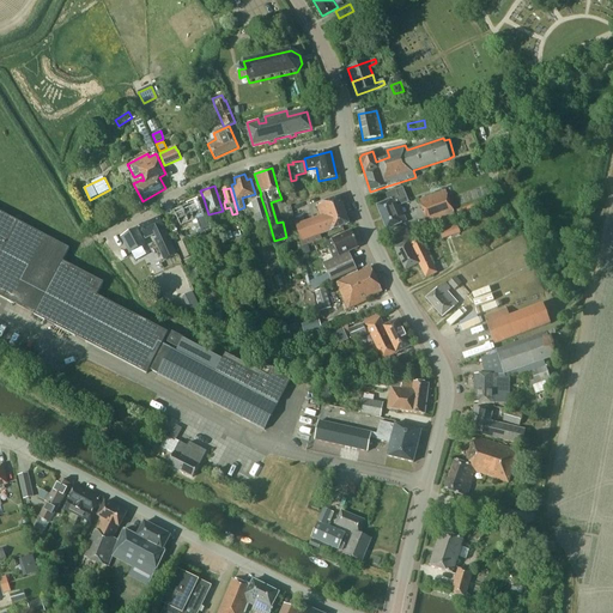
[(408,202),(404,190),(402,188),(386,194),(388,201),(376,206),(387,230),(406,222),(400,206),(408,202)]
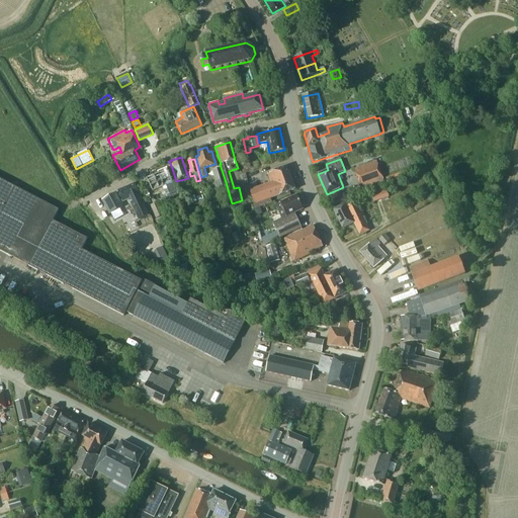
[(361,190),(383,182),(376,161),(353,169),(361,190)]
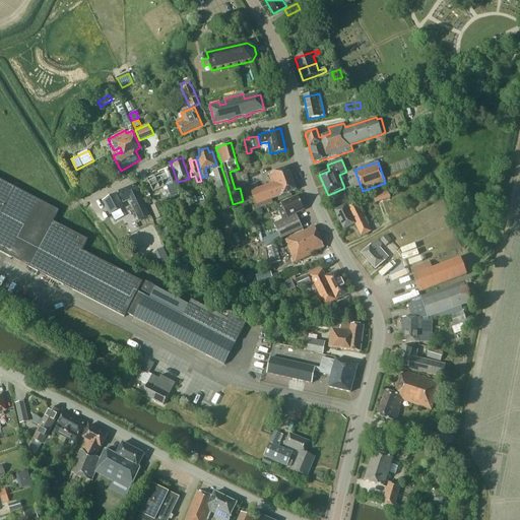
[(174,183),(168,168),(157,172),(158,174),(147,179),(153,193),(167,187),(171,195),(177,193),(173,184),(174,183)]
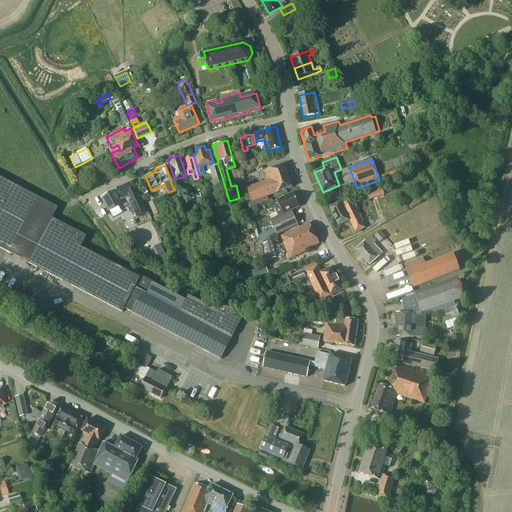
[(268,181),(254,186),(252,180),(245,182),(247,189),(253,206),(269,200),(267,196),(291,187),(283,165),(264,171),(268,181)]
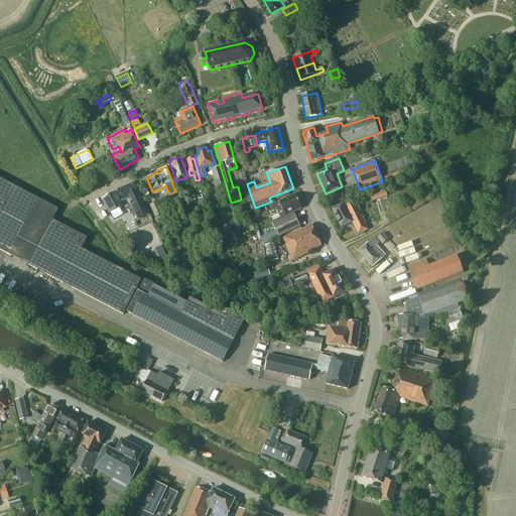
[(216,187),(225,184),(220,167),(211,170),(216,187)]
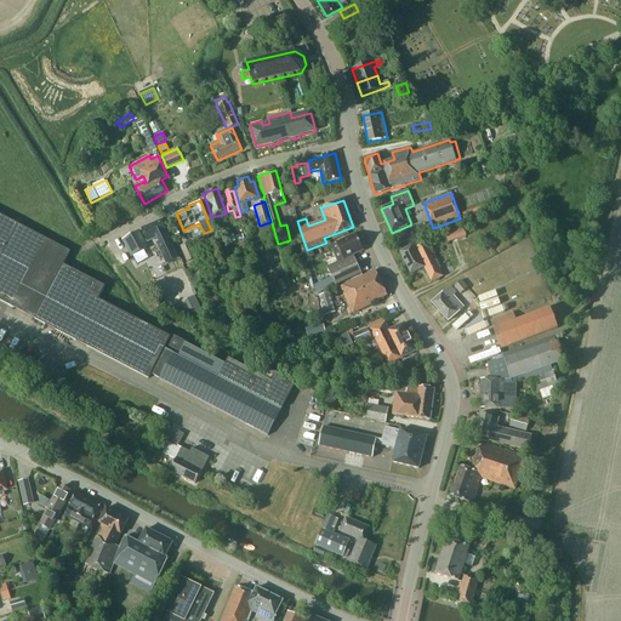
[(467,218),(482,214),(479,208),(465,212),(467,218)]
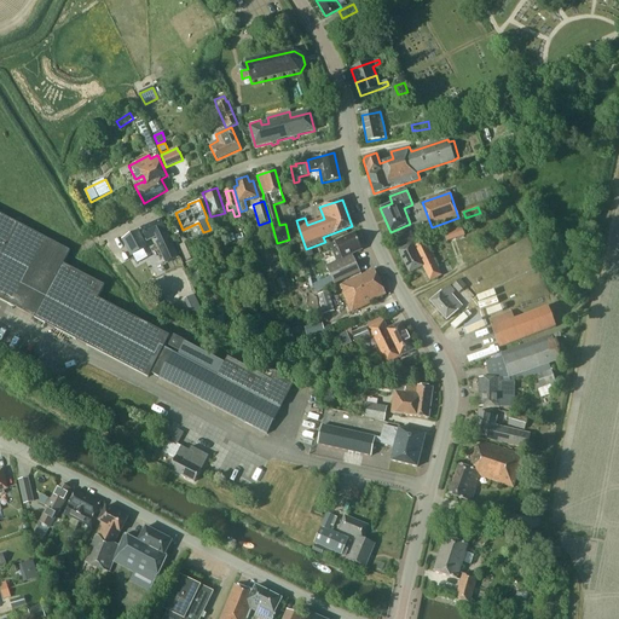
[(0,300),(144,376),(148,379),(150,374),(267,434),(295,382),(265,366),(260,375),(220,353),(218,358),(171,334),(169,336),(98,299),(105,285),(63,264),(70,252),(0,214),(0,300)]
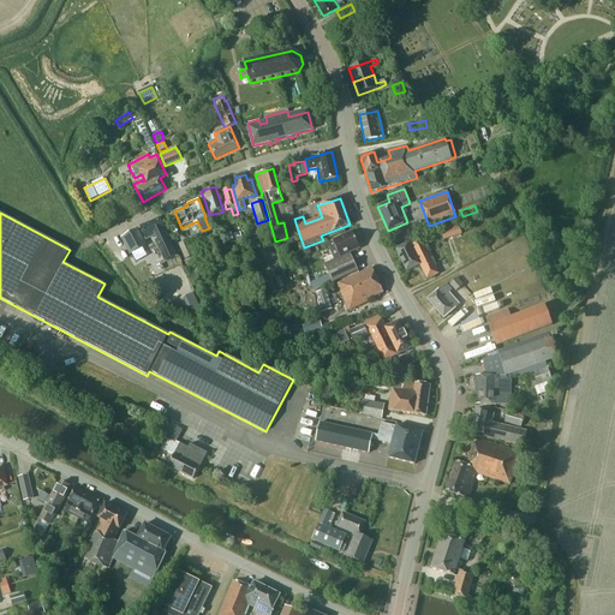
[(147,239),(154,236),(156,240),(154,242),(165,262),(177,256),(165,231),(159,219),(141,227),(147,239)]
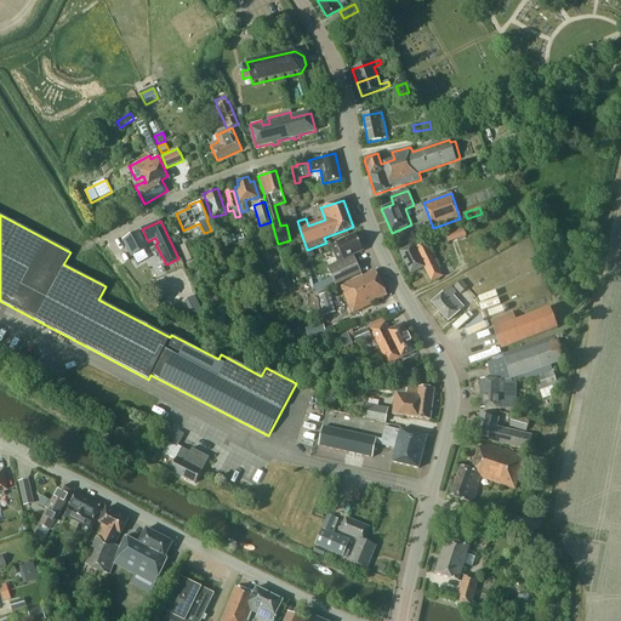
[(466,238),(463,228),(454,231),(457,240),(466,238)]
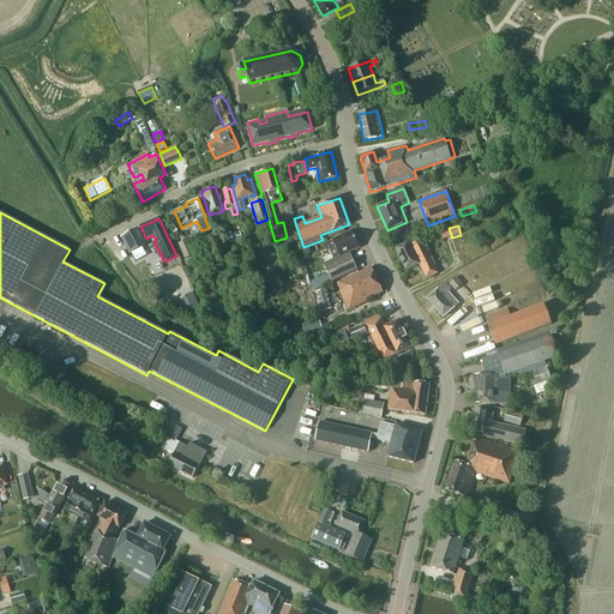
[(121,238),(130,254),(145,246),(137,229),(121,238)]
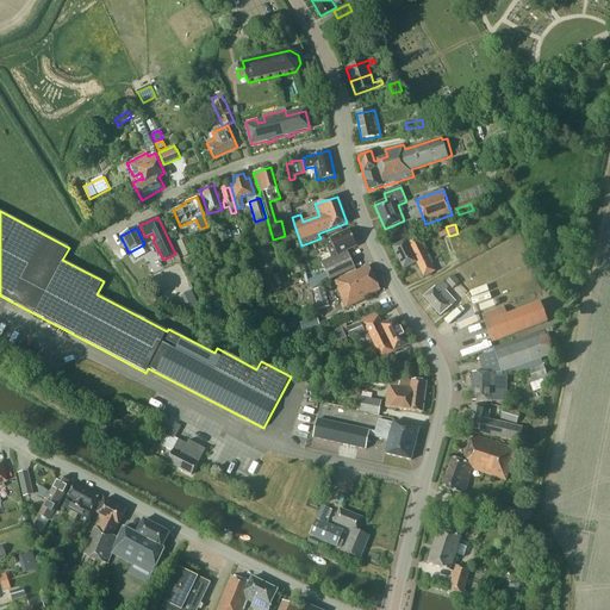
[(322,262),(327,274),(330,280),(355,268),(347,251),(356,247),(349,230),(330,238),(324,241),(331,259),(322,262)]
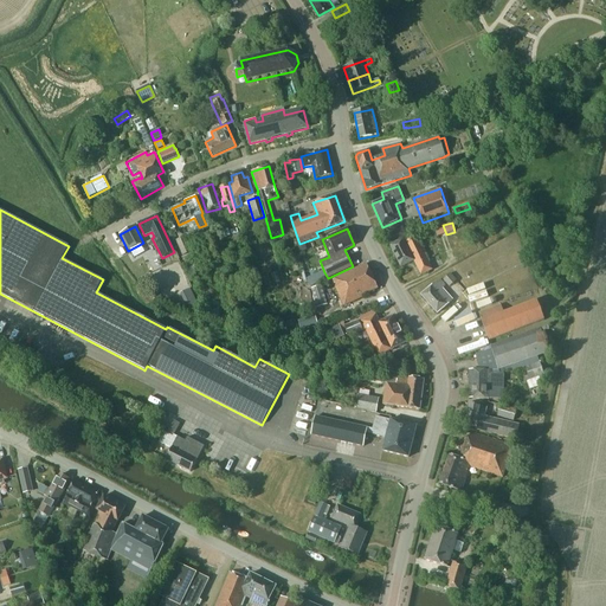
[(432,270),(426,258),(420,246),(414,233),(389,246),(400,268),(414,262),(420,276),(432,270)]
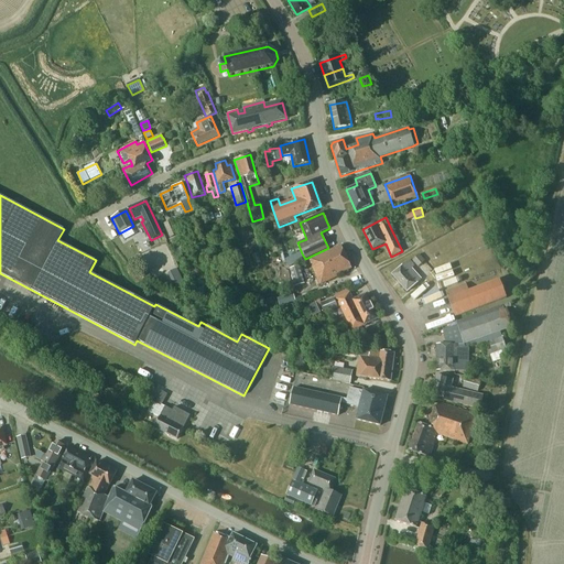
[(170,238),(179,235),(172,220),(164,225),(170,238)]
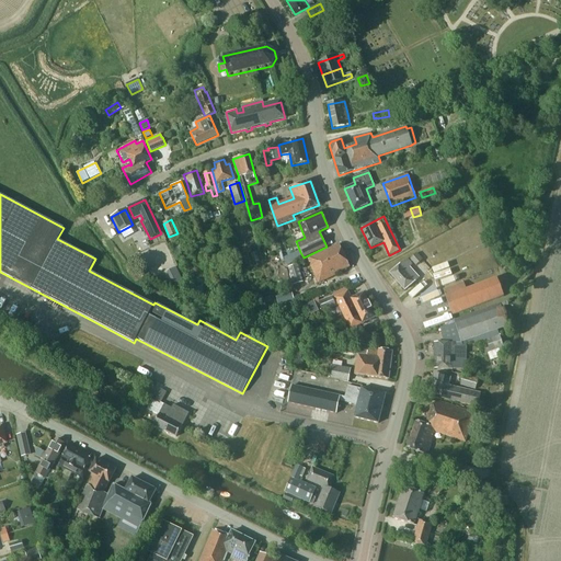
[(334,274),(350,267),(340,244),(308,259),(318,284),(335,275),(334,274)]
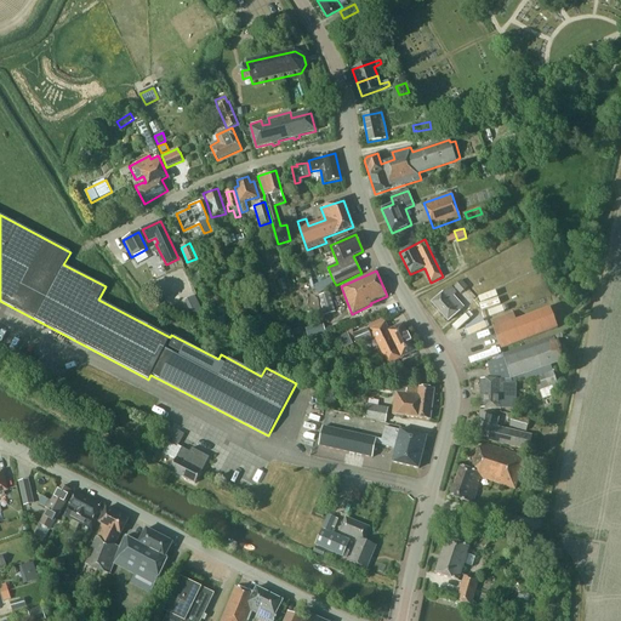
[(454,288),(460,295),(467,288),(461,280),(454,288)]
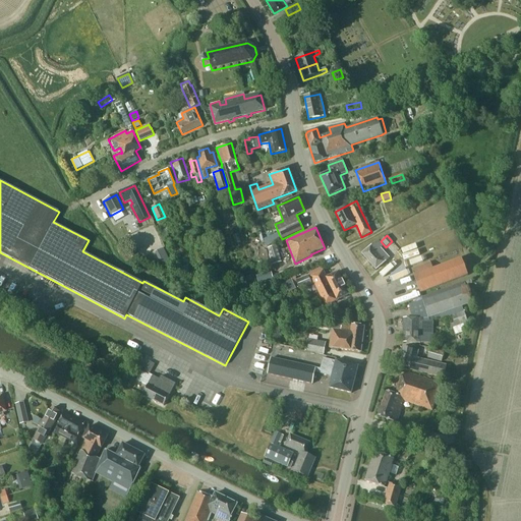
[(375,270),(389,258),(381,248),(383,246),(378,240),(362,254),(375,270)]
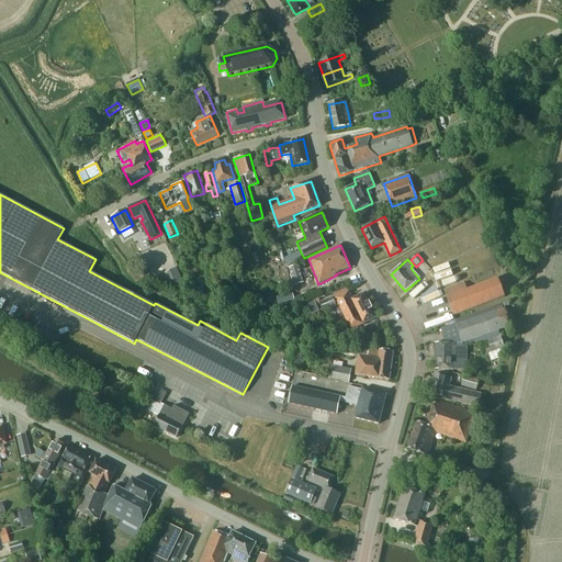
[(435,280),(452,270),(449,262),(431,271),(435,280)]
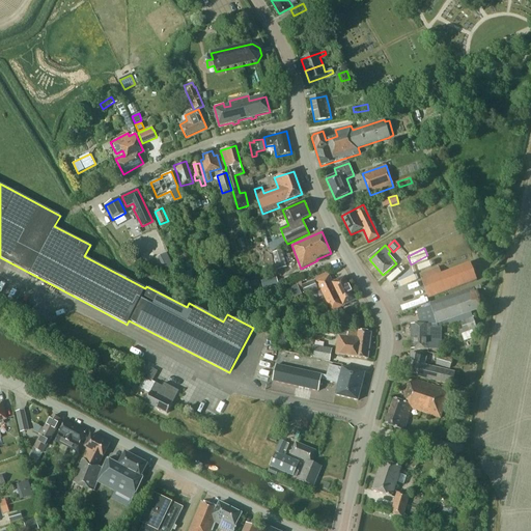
[(272,253),(277,270),(286,268),(281,250),(272,253)]
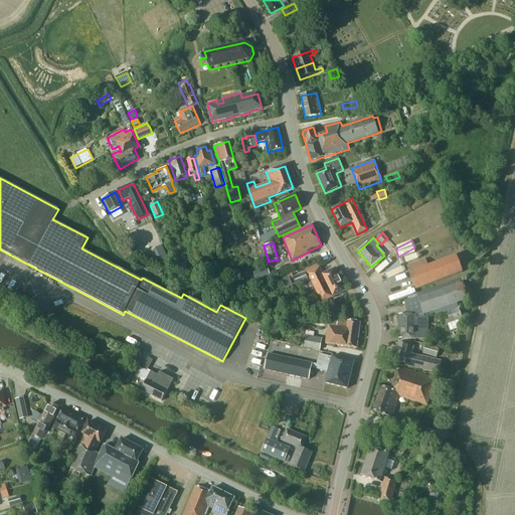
[(418,253),(402,260),(403,265),(419,258),(418,253)]
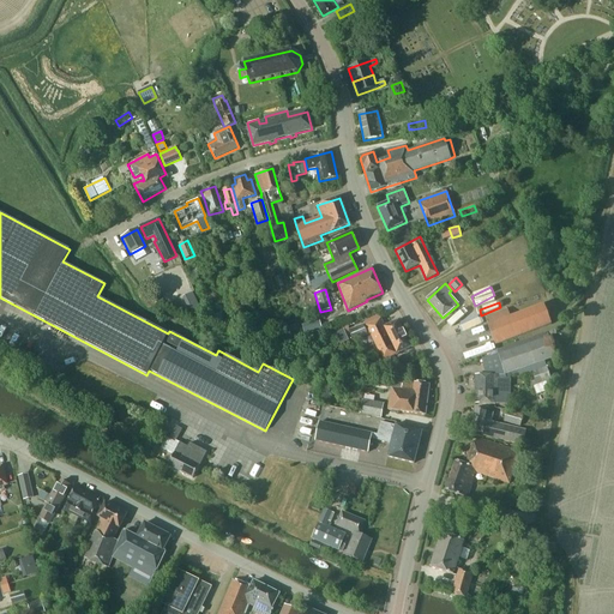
[(552,325),(543,305),(510,317),(507,309),(485,318),(495,345),(552,325)]
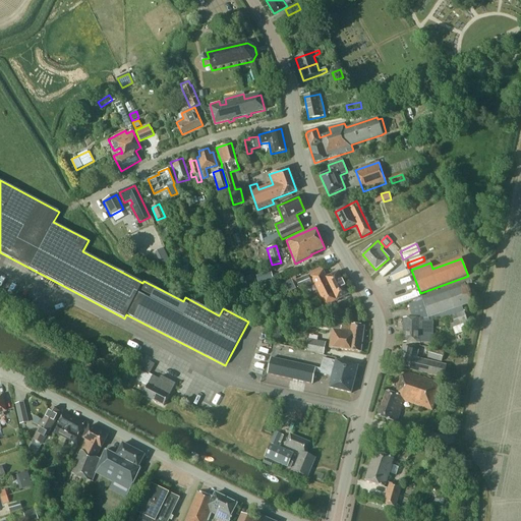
[(190,273),(187,266),(177,270),(179,277),(190,273)]
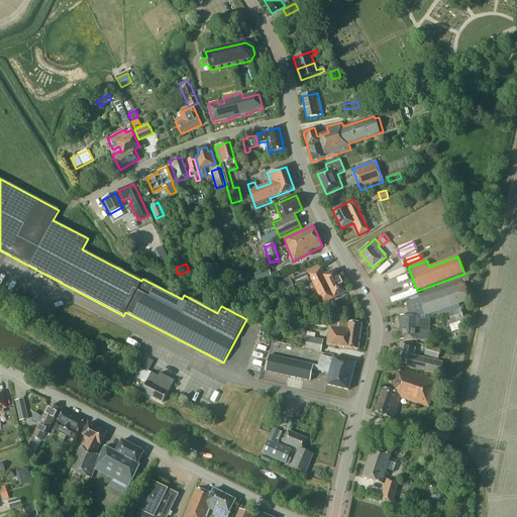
[(312,282),(317,292),(322,303),(310,307),(314,315),(329,309),(326,302),(346,293),(335,271),(324,276),(320,269),(308,275),(308,273),(294,279),(298,287),(312,282)]
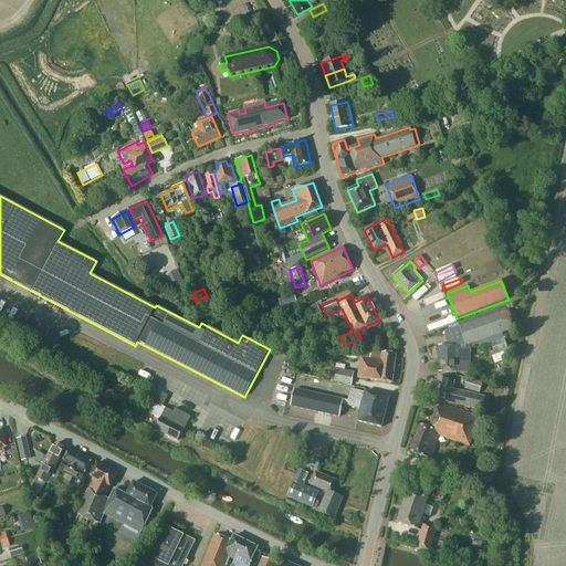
[(444,332),(448,346),(438,346),(438,373),(457,373),(470,373),(471,350),(482,346),(486,359),(509,352),(502,333),(513,329),(507,313),(509,312),(509,310),(513,307),(512,305),(505,307),(458,323),(460,327),(444,332)]
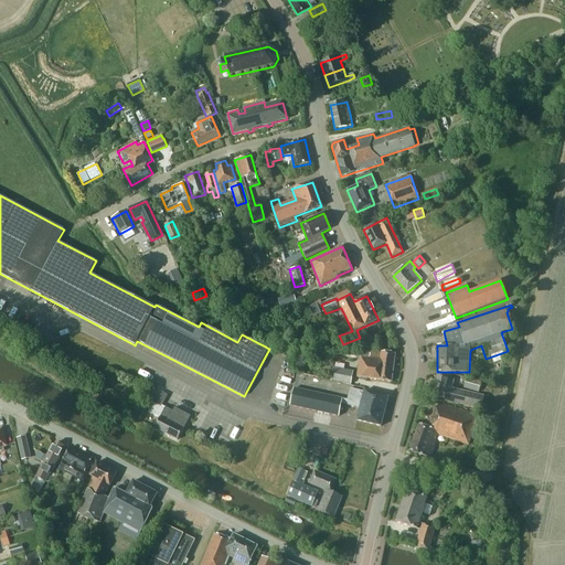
[(298,311),(300,321),(309,319),(306,309),(298,311)]
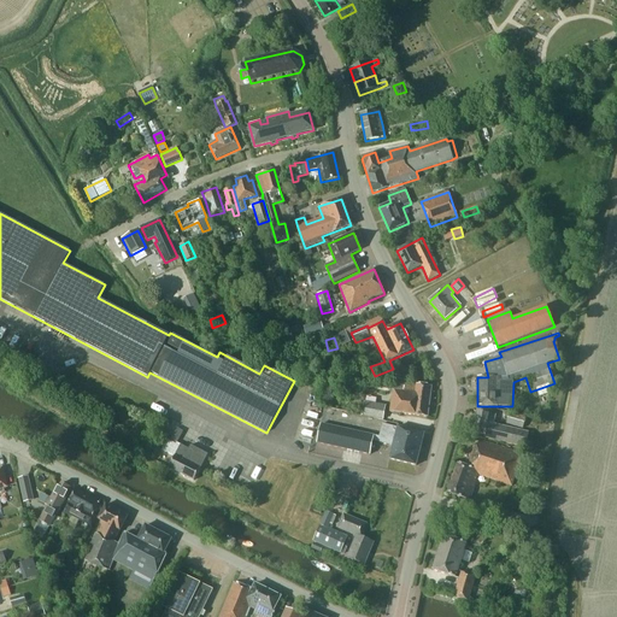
[(345,378),(340,366),(322,372),(325,385),(345,378)]
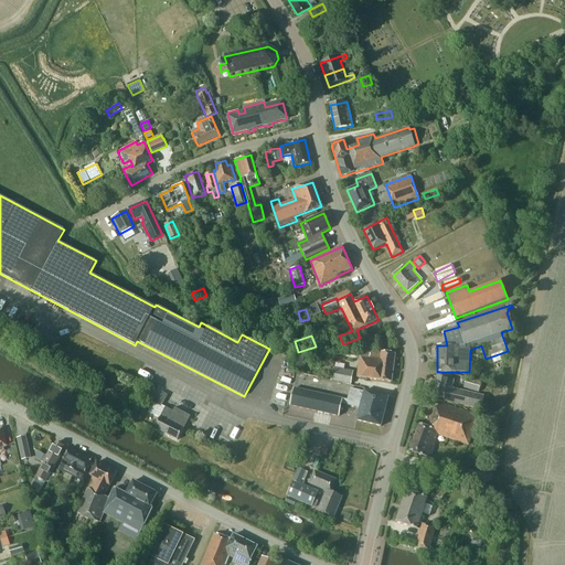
[(381,353),(371,351),(355,350),(354,356),(360,358),(356,377),(391,382),(395,354),(381,352),(381,353)]
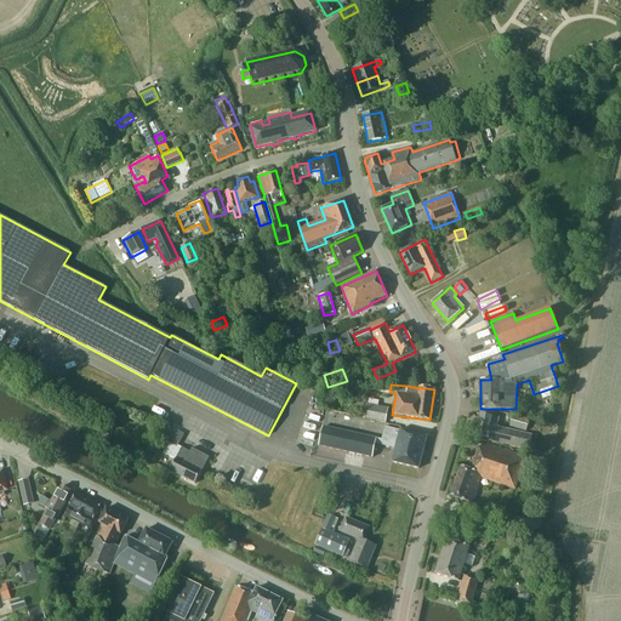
[(364,419),(386,423),(388,409),(366,405),(364,419)]
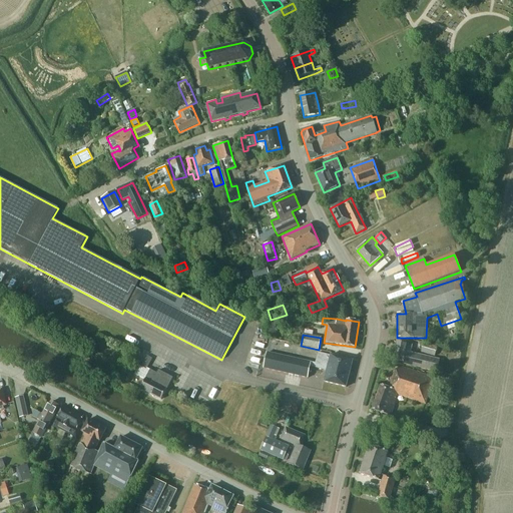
[(392,360),(403,362),(403,365),(437,372),(439,360),(410,354),(412,345),(397,342),(392,360)]
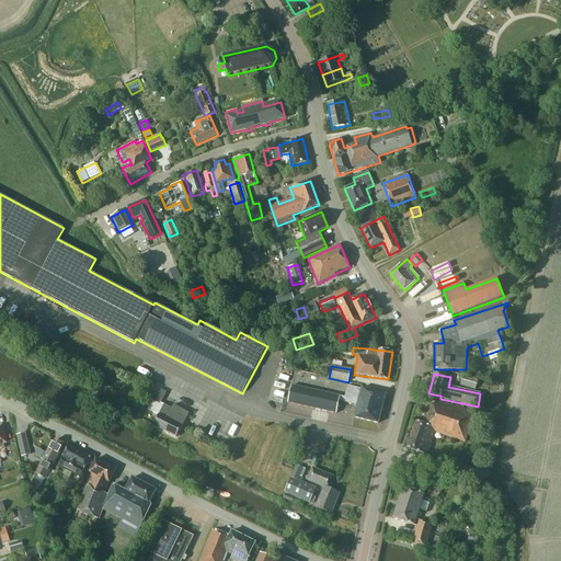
[(476,390),(478,380),(464,376),(460,386),(476,390)]
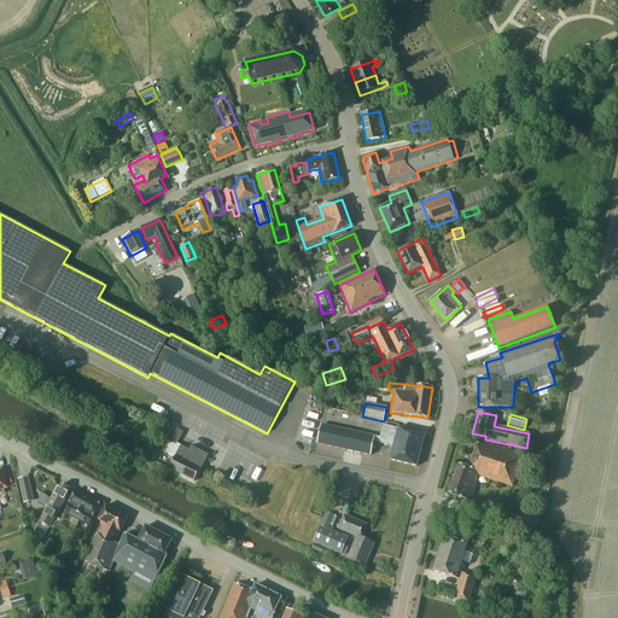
[(321,425),(320,435),(318,444),(371,455),(373,442),(394,447),(390,460),(417,467),(425,435),(398,427),(398,429),(383,425),(380,438),(321,425)]
